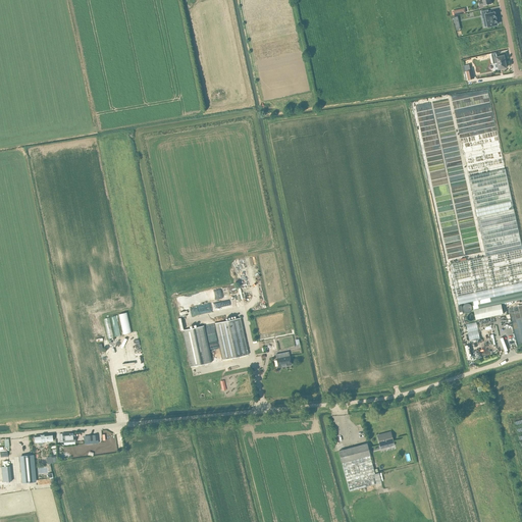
[(488,10),(481,11),(483,19),(486,18),(488,27),(498,24),(494,13),(489,14),(488,10)]
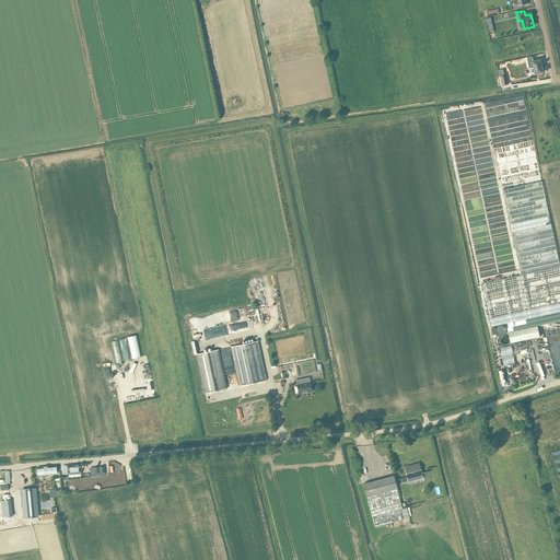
[(536,36),(517,41),(521,53),(526,51),(526,53),(532,51),(532,50),(538,49),(536,36)]
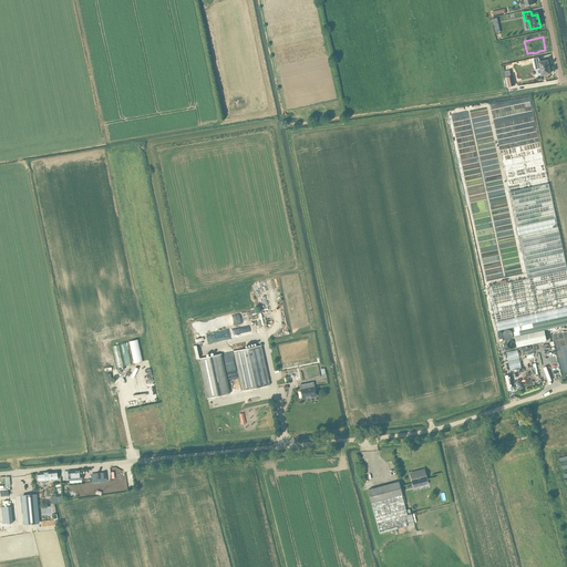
[(539,58),(534,59),(536,70),(539,69),(542,76),(552,74),(548,59),(540,61),(539,58)]
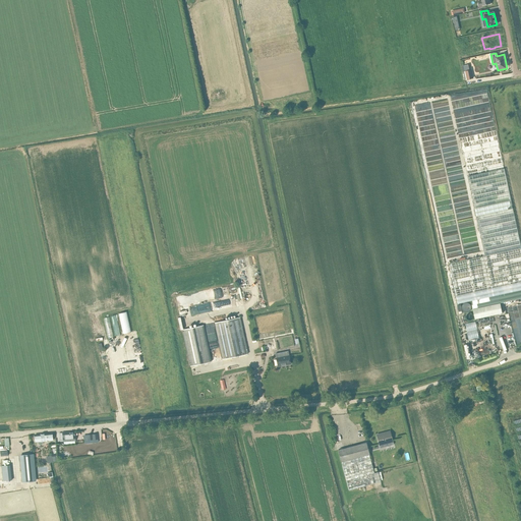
[(469,64),(462,66),(465,80),(467,79),(473,78),(472,69),(470,70),(469,64)]
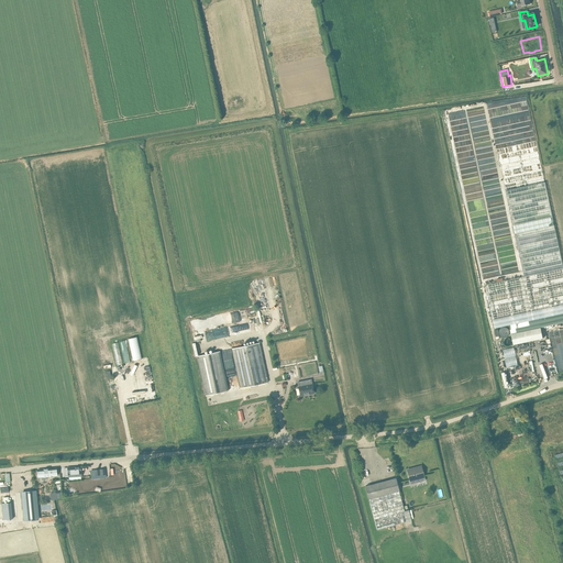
[(525,277),(485,285),(495,329),(509,326),(514,345),(543,339),(541,328),(562,322),(562,267),(536,141),(497,150),(525,277)]
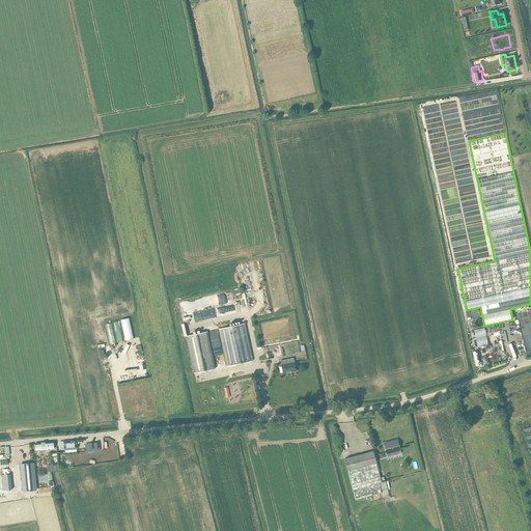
[(443,202),(441,203),(443,210),(445,212),(456,262),(467,260),(465,257),(466,256),(465,253),(464,251),(462,245),(467,244),(466,241),(468,241),(467,236),(470,236),(467,223),(470,223),(468,221),(468,219),(466,217),(464,219),(457,195),(453,198),(453,197),(451,198),(450,194),(444,196),(442,198),(443,202)]
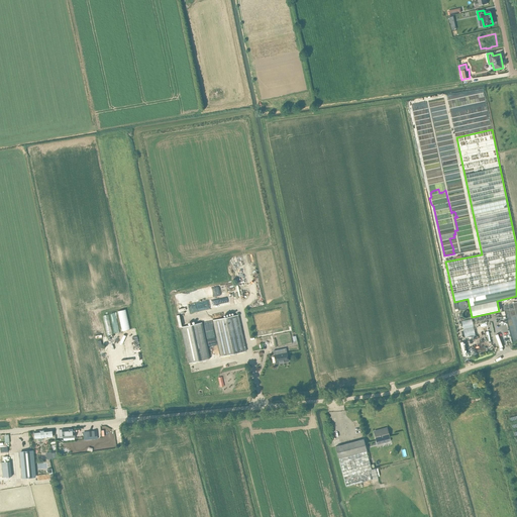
[(125,310),(118,311),(122,331),(130,329),(125,310)]
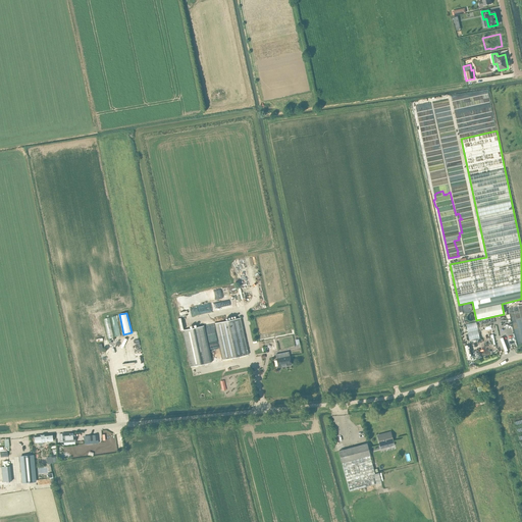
[(108,338),(114,337),(110,317),(104,318),(108,338)]
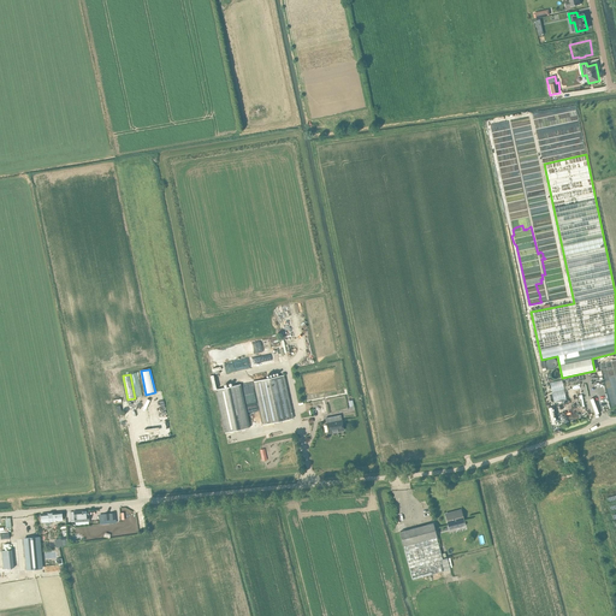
[(254,381),(264,425),(292,419),(283,375),(254,381)]
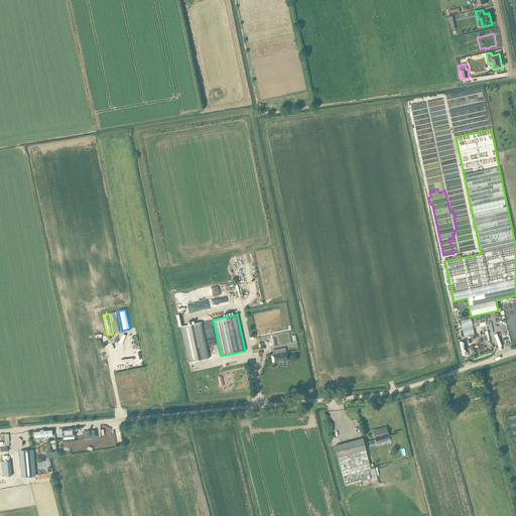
[(462,319),(462,328),(472,327),(472,318),(462,319)]
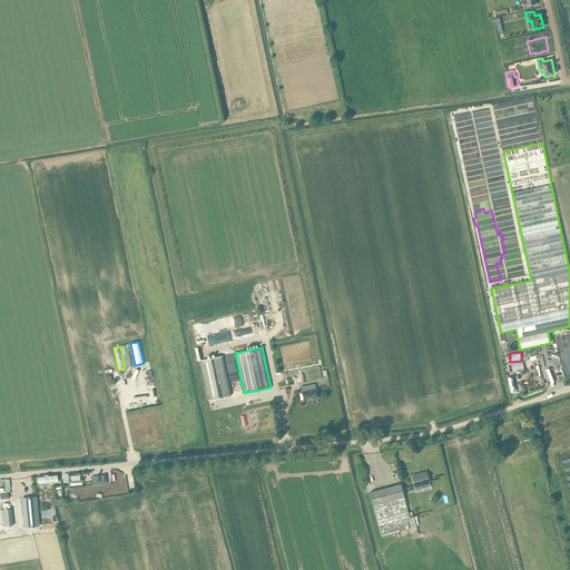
[(200,361),(209,401),(231,396),(222,356),(200,361)]
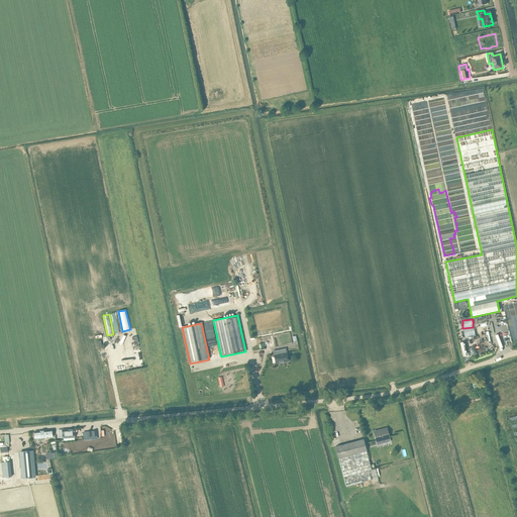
[(286,348),(273,350),(274,355),(276,364),(289,362),(287,352),(286,348)]
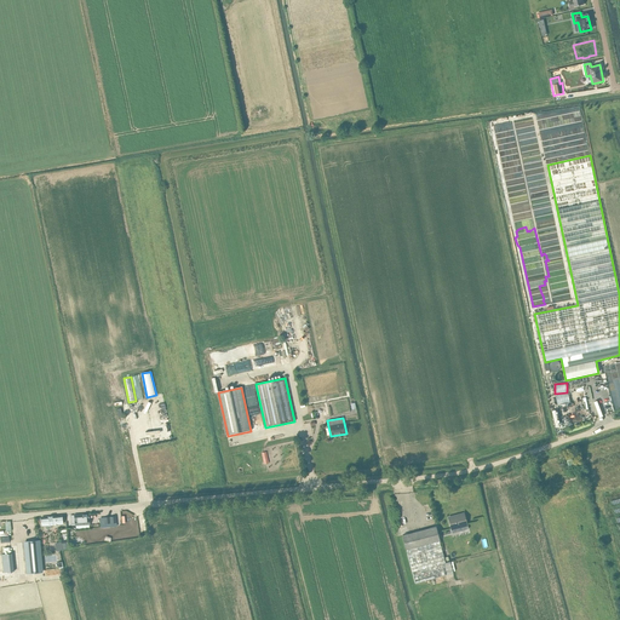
[(577,465),(574,457),(567,459),(569,468),(577,465)]
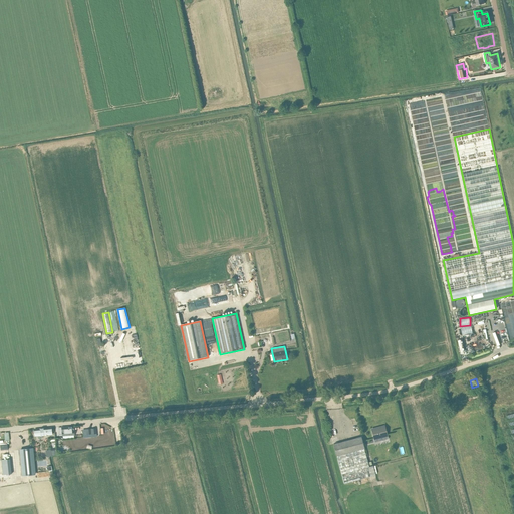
[(58,427),(59,435),(62,434),(62,436),(74,435),(73,426),(58,427)]
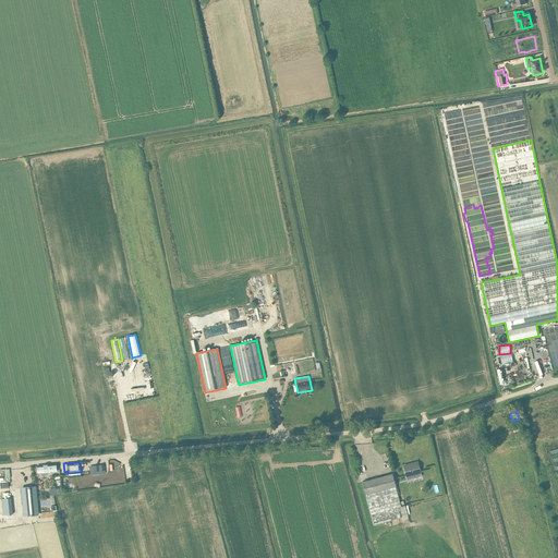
[(417,462),(403,466),(407,476),(420,472),(417,462)]
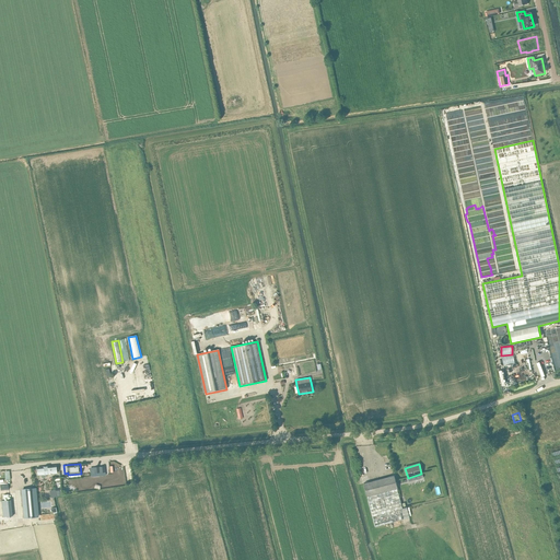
[(57,473),(56,471),(56,466),(38,467),(39,475),(41,477),(42,478),(43,479),(45,478),(46,477),(46,476),(46,474),(57,473)]
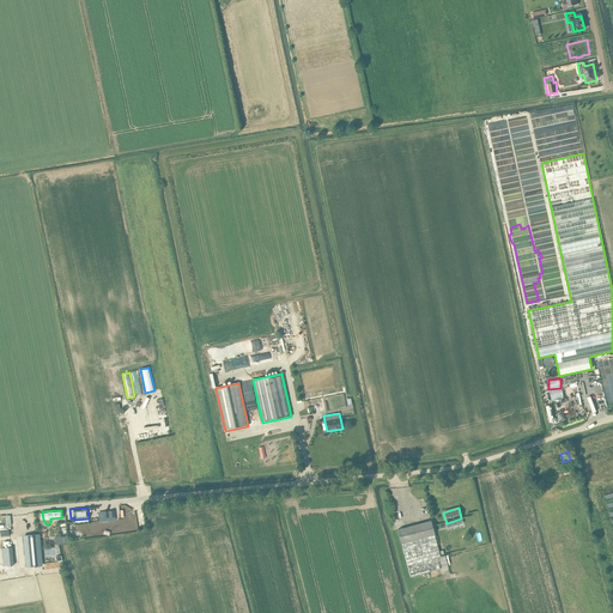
[(103,511),(103,517),(104,521),(115,521),(115,510),(103,511)]
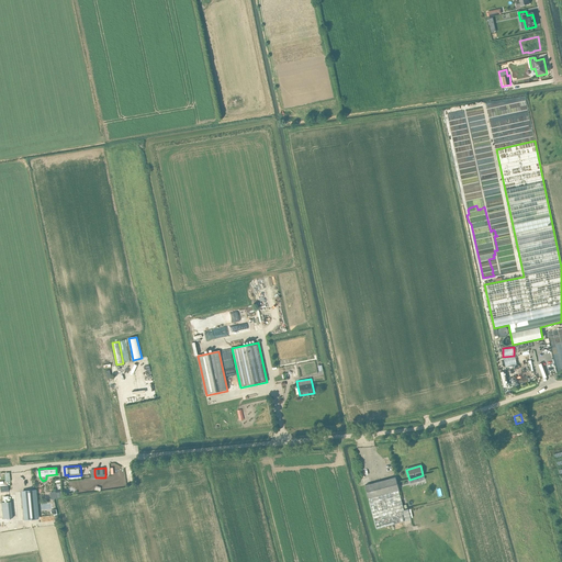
[(395,478),(364,485),(372,512),(377,529),(411,519),(408,509),(404,510),(402,504),(395,478)]
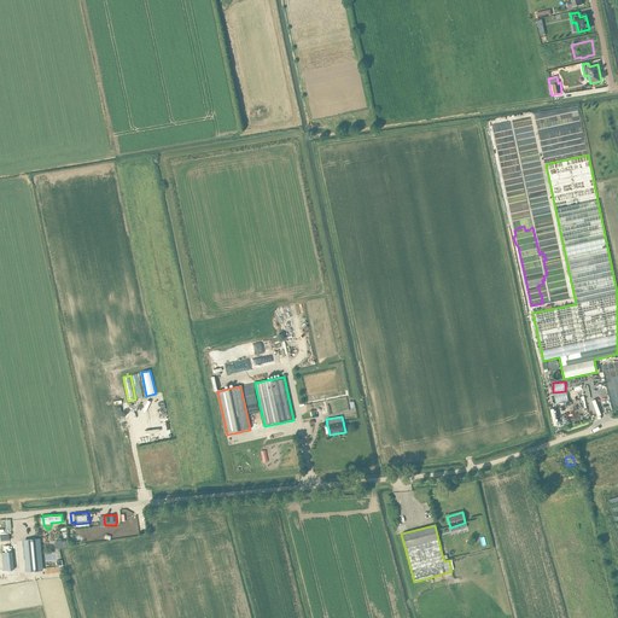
[(40,540),(24,542),(28,566),(44,565),(40,540)]
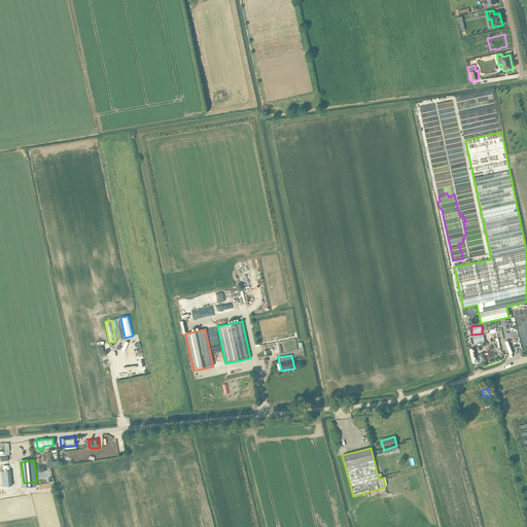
[(2,470),(2,486),(10,486),(10,470),(2,470)]
